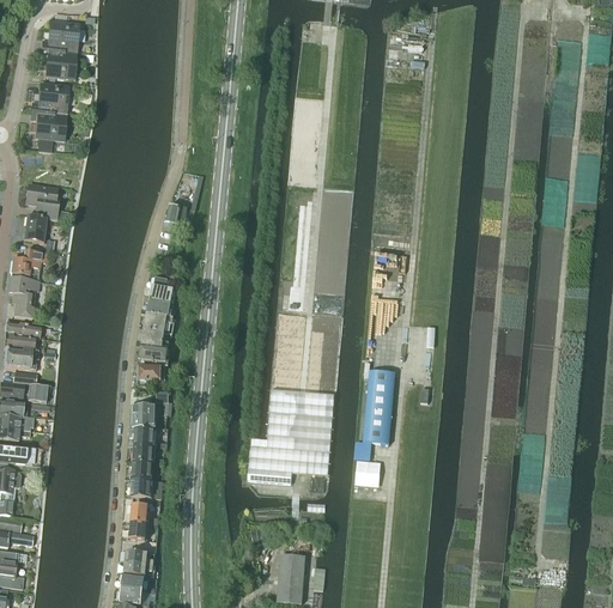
[(42,40),(42,48),(77,52),(79,25),(49,23),(48,31),(52,31),(52,41),(42,40)]
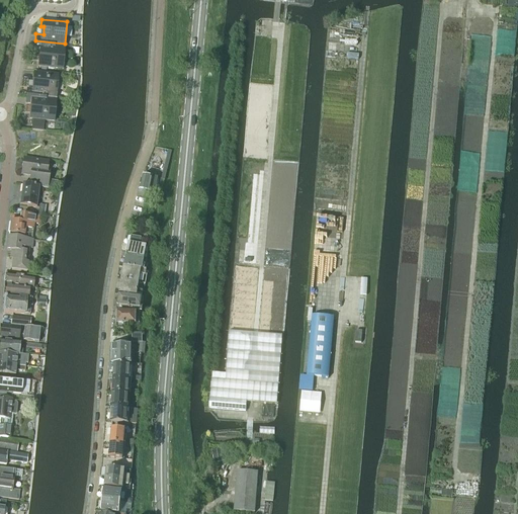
[(63,66),(65,44),(35,40),(34,49),(41,50),(41,57),(38,57),(37,64),(63,66)]
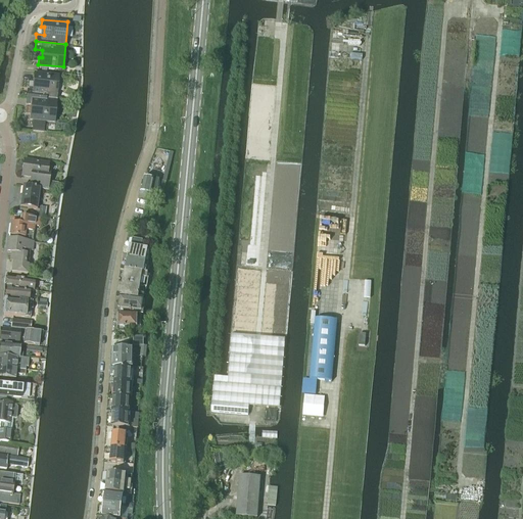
[(27,87),(27,94),(57,96),(59,71),(37,68),(37,73),(33,73),(33,80),(36,80),(36,88),(27,87)]
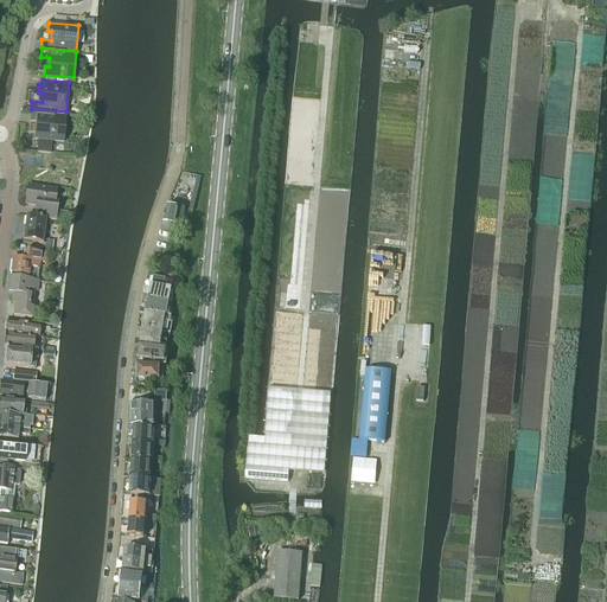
[(31,109),(30,119),(39,119),(39,127),(34,127),(34,135),(38,135),(37,148),(51,149),(52,136),(64,138),(66,111),(31,109)]
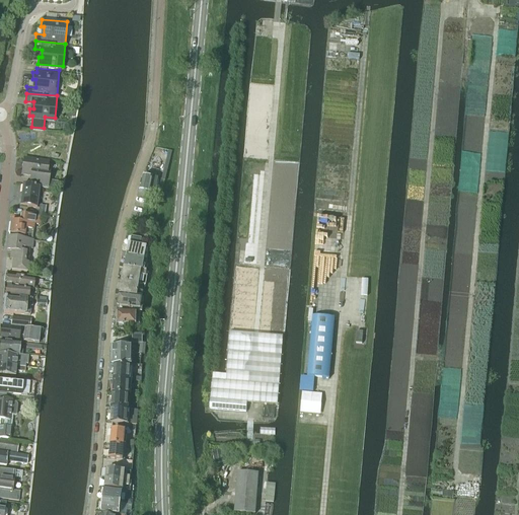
[(23,157),(21,171),(30,172),(29,180),(48,182),(49,168),(47,168),(48,159),(25,157),(23,157)]
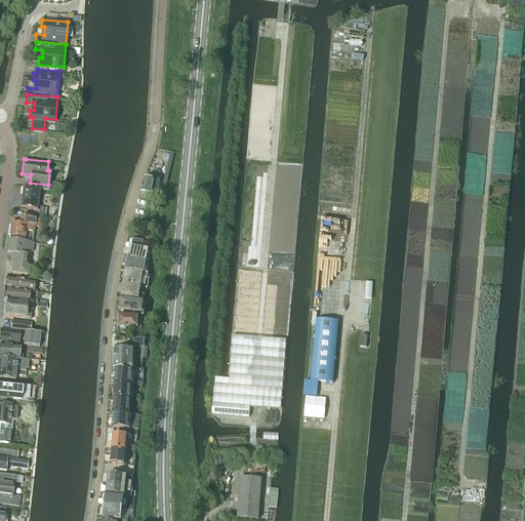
[(145,175),(140,190),(156,193),(159,179),(145,175)]
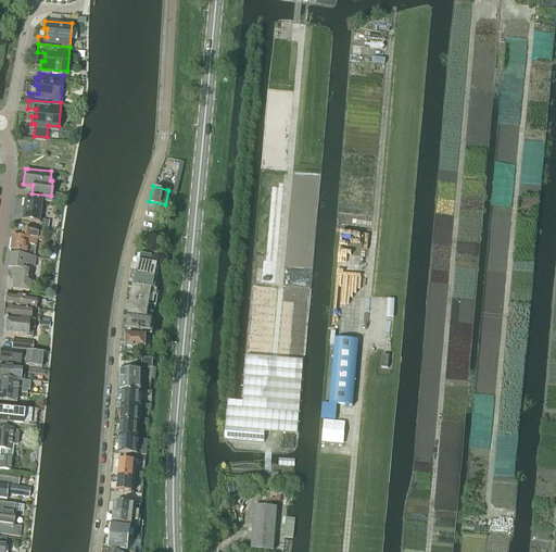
[(21,216),(21,217),(39,220),(42,197),(24,195),(24,196),(22,216),(21,216)]
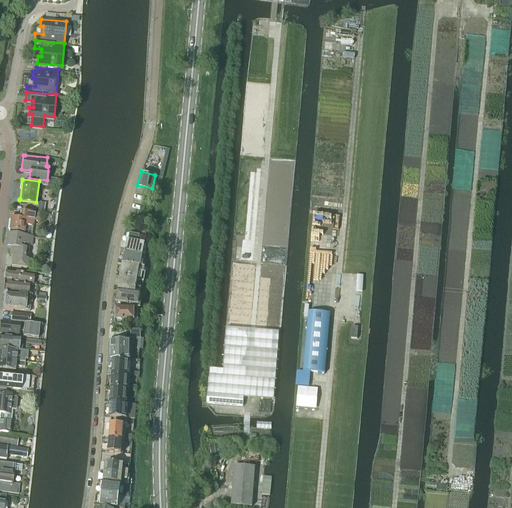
[(10,215),(9,228),(33,232),(34,218),(37,218),(38,210),(21,209),(20,216),(10,215)]
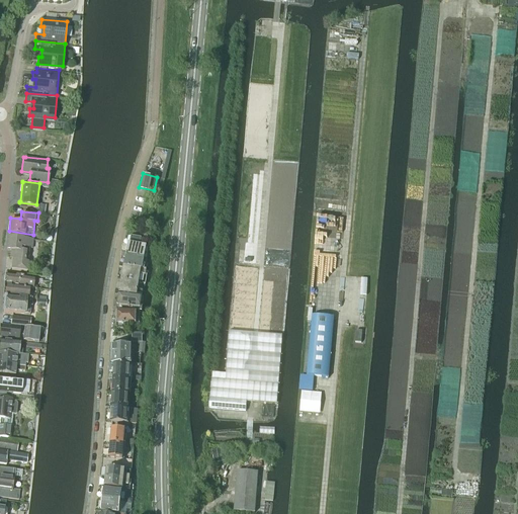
[(128,241),(126,252),(126,253),(144,256),(145,255),(147,245),(139,243),(141,236),(132,234),(130,241),(128,241)]
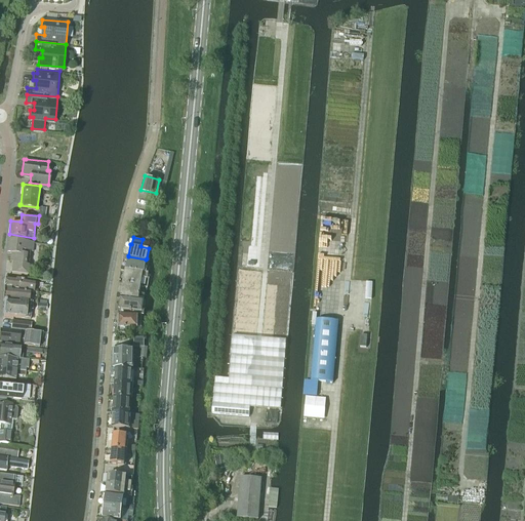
[(33,241),(9,238),(7,250),(11,251),(10,259),(12,259),(11,271),(27,273),(30,249),(32,249),(33,241)]
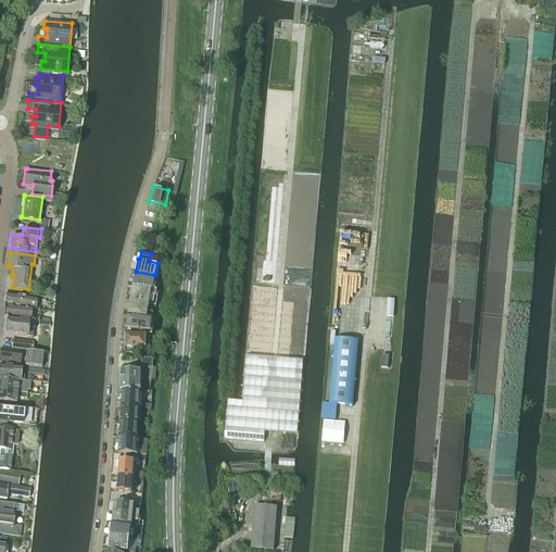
[(136,273),(134,284),(158,288),(152,287),(154,275),(136,272),(136,273)]
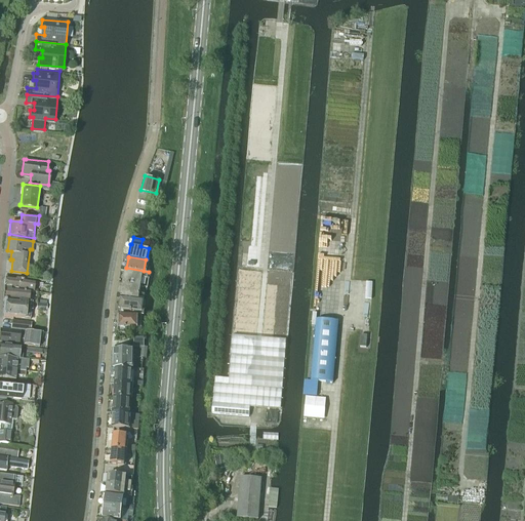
[(126,268),(124,281),(124,282),(140,284),(142,284),(143,276),(148,277),(149,272),(126,268)]
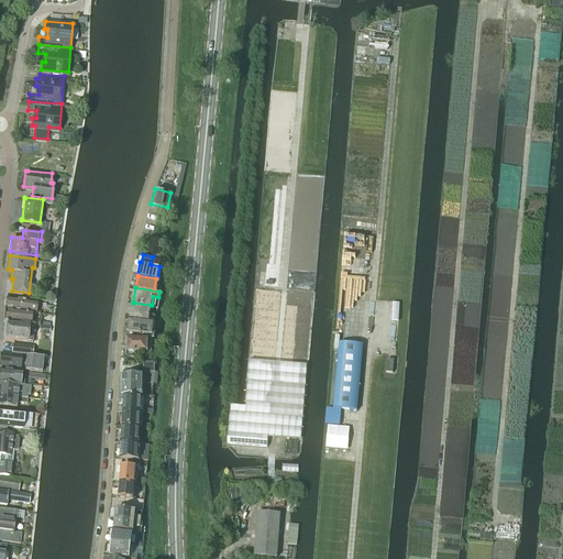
[(4,295),(4,306),(48,311),(48,309),(36,308),(36,298),(4,295)]
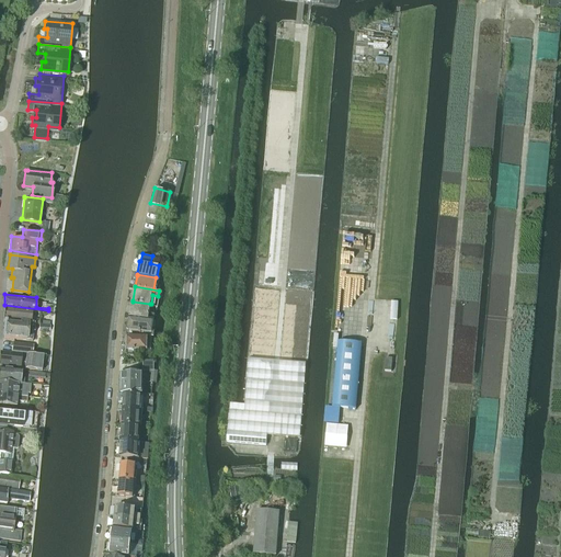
[(133,303),(130,316),(152,319),(153,319),(155,313),(149,313),(150,304),(133,302),(133,303)]
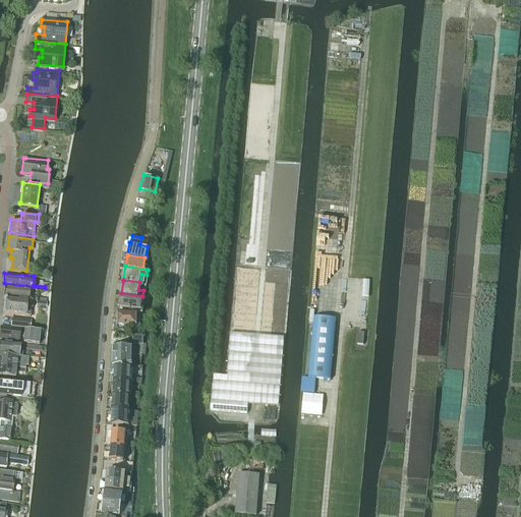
[(4,283),(3,295),(19,296),(29,297),(29,290),(35,290),(35,288),(45,289),(45,288),(4,283)]
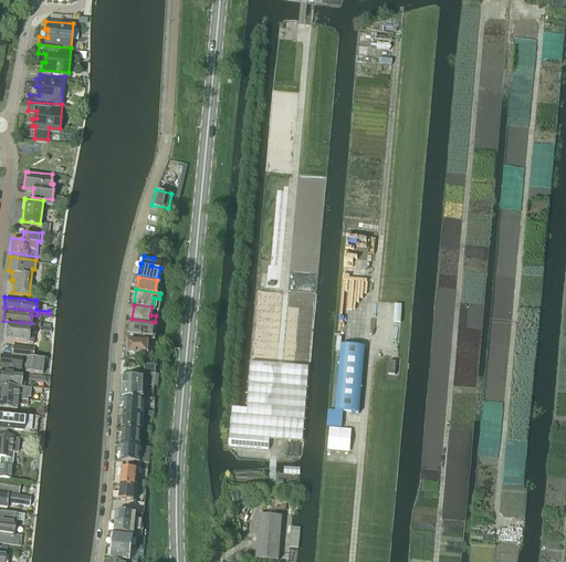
[(138,336),(128,336),(148,337),(153,337),(154,322),(132,319),(129,331),(138,332),(138,336)]
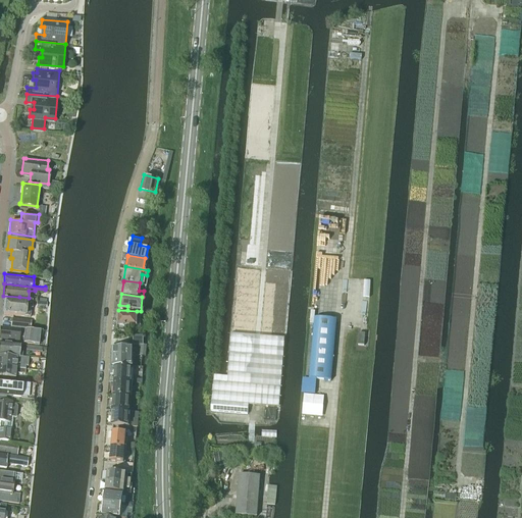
[(4,298),(3,312),(30,314),(31,305),(33,306),(33,299),(29,299),(29,298),(19,297),(18,300),(4,298)]
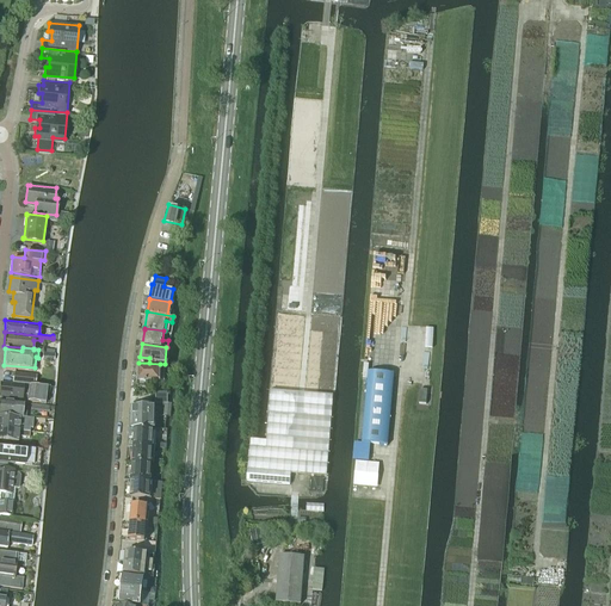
[(159,379),(160,364),(139,363),(137,383),(140,384),(146,385),(147,383),(147,379),(159,379)]
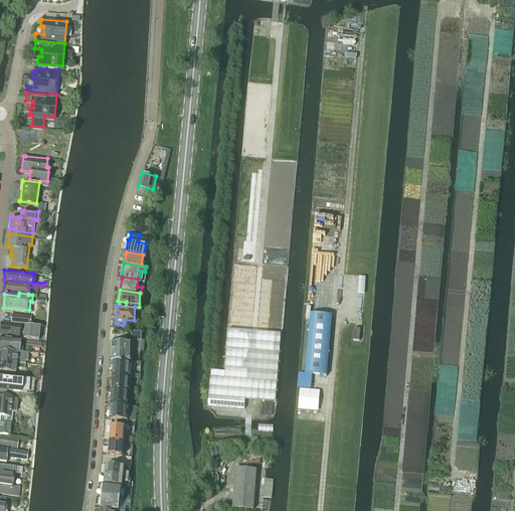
[(310,310),(305,370),(327,372),(332,312),(310,310)]
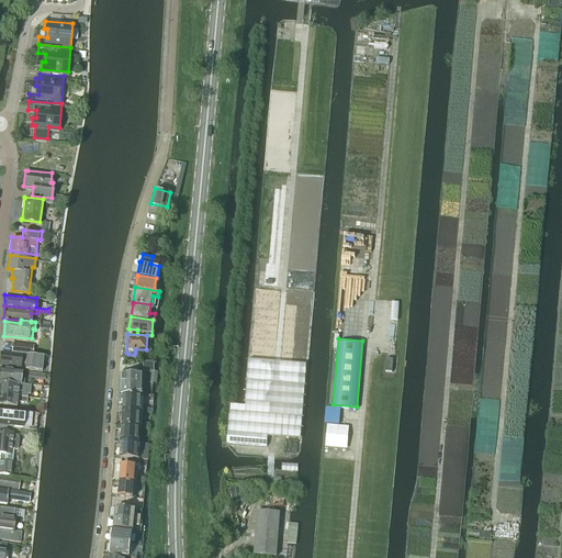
[(12,339),(11,350),(22,350),(33,352),(34,342),(12,339)]
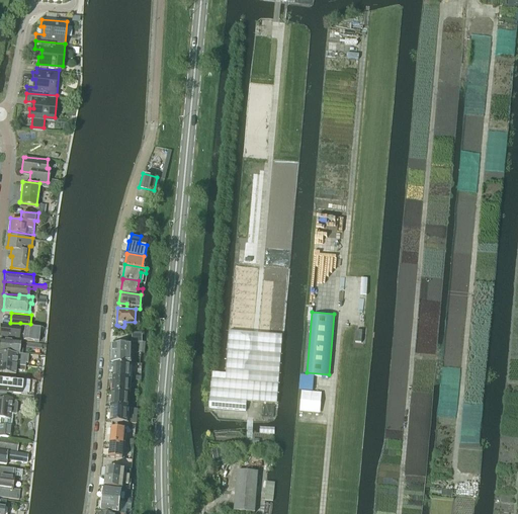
[(0,322),(0,334),(19,336),(19,332),(20,323),(10,323),(3,322),(2,322),(0,322)]
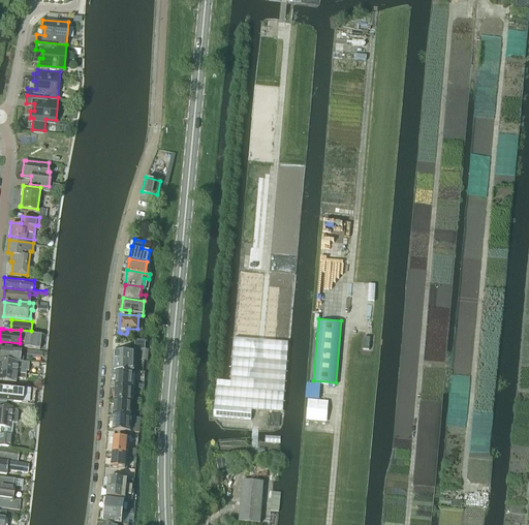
[(21,330),(20,339),(24,339),(24,345),(39,347),(40,333),(31,332),(31,331),(21,330)]
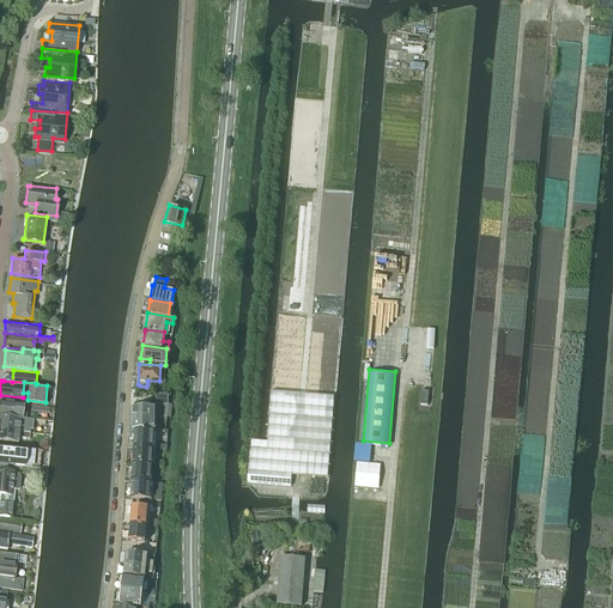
[(250,445),(247,479),(291,482),(292,470),(328,474),(335,393),(271,387),(266,438),(253,437),(252,445),(250,445)]
